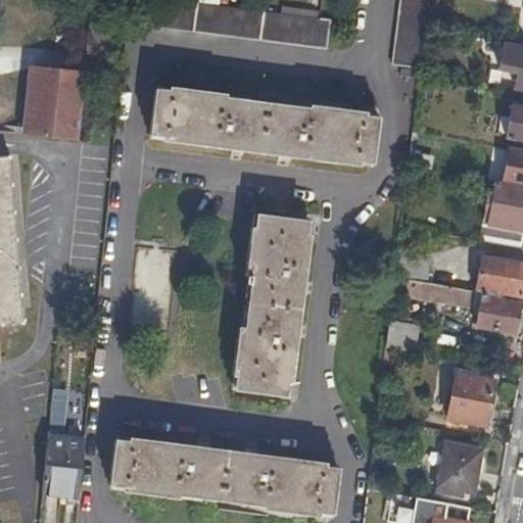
[(329,19),(319,17),(248,8),(234,6),(200,2),(184,0),(128,0),(126,21),(326,48),(329,19)]
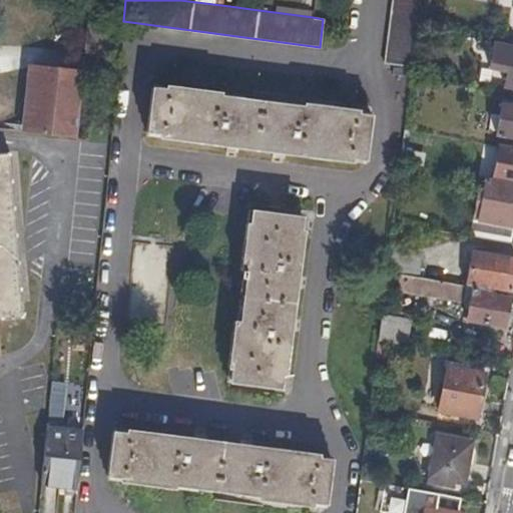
[(393,0),(385,63),(412,67),(418,27),(421,0),(393,0)]
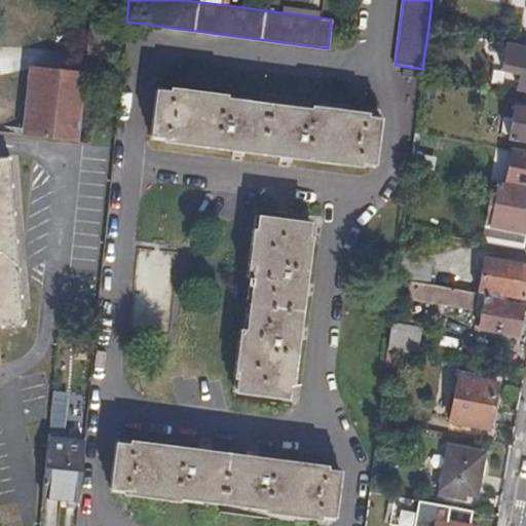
[(486,48),(489,39),(479,37),(477,46),(486,48)]
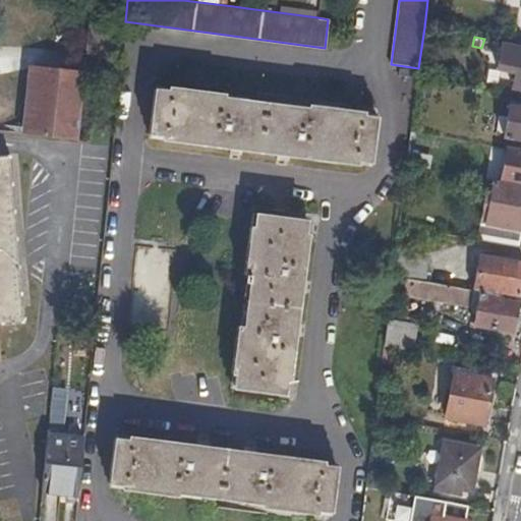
[(520,89),(520,48),(500,45),(495,68),(516,72),(513,88),(520,89)]
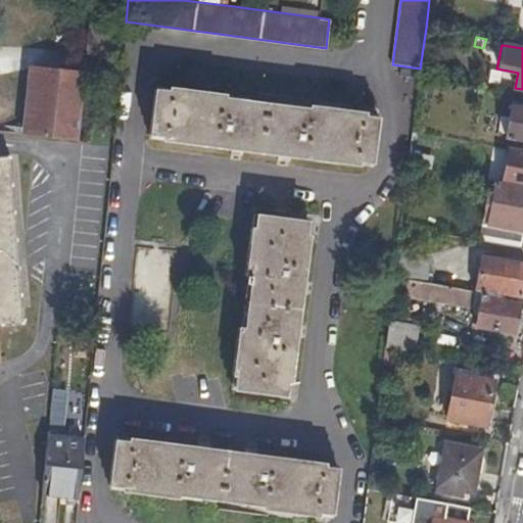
[(31,67),(24,134),(77,140),(84,73),(31,67)]
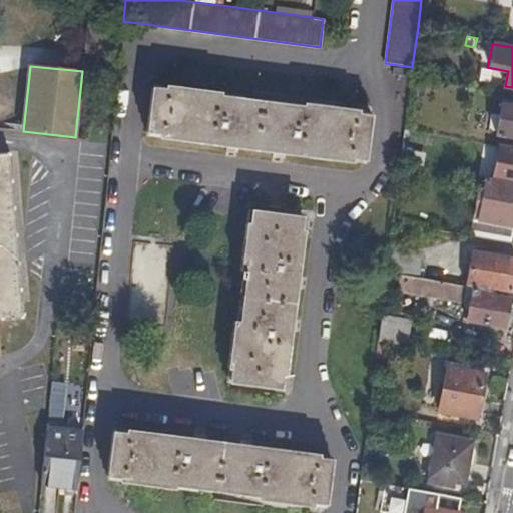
[(220,93),(165,85),(165,89),(152,87),(146,132),(159,134),(159,137),(351,162),(352,159),(365,161),(371,116),(358,114),(358,111),(304,104),(303,107),(219,96),(220,93)]
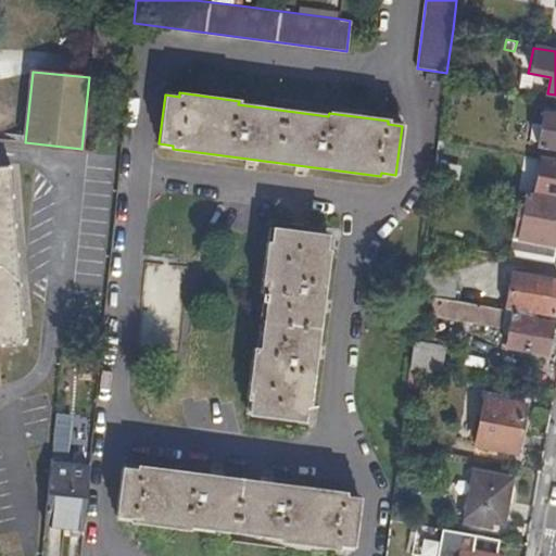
[(555,115),(544,113),(538,146),(555,149),(555,115)]
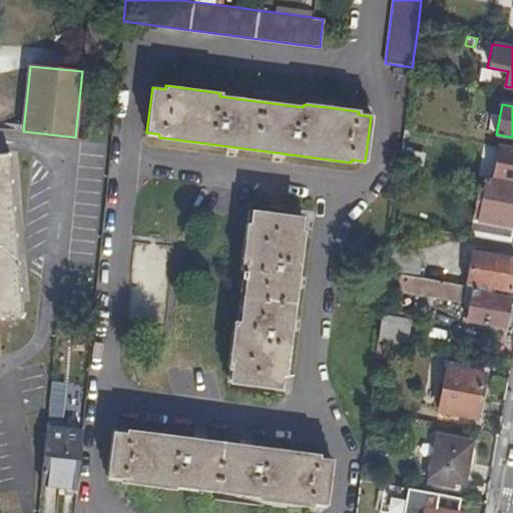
[(492,178),(512,182),(512,149),(499,147),(492,178)]
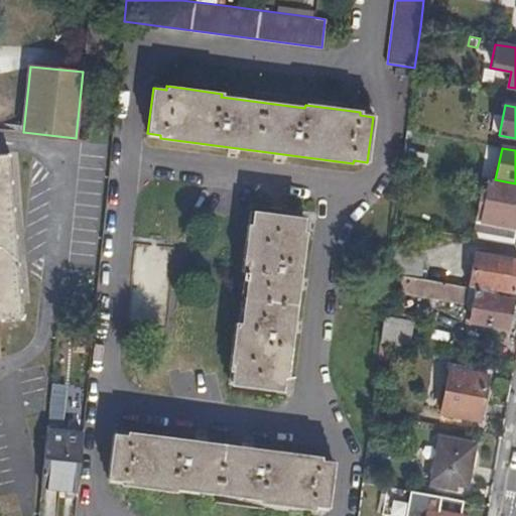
[(9,154),(0,154),(0,321),(23,319),(9,154)]
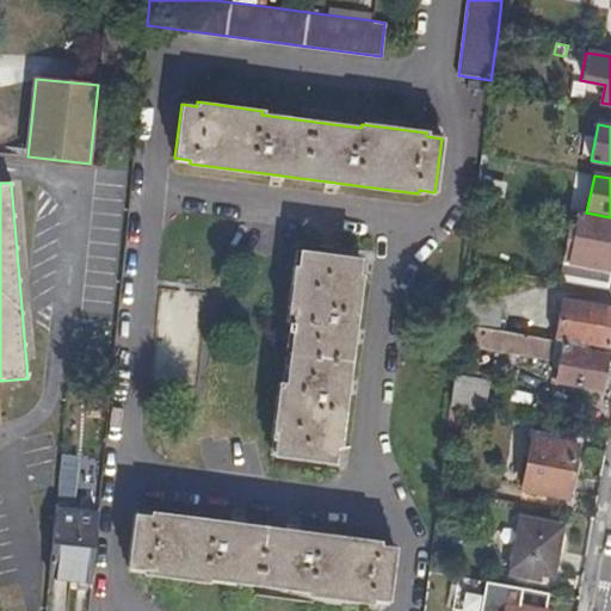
[(560,281),(608,290),(610,270),(610,269),(610,217),(586,213),(579,211),(571,261),(562,260),(560,281)]
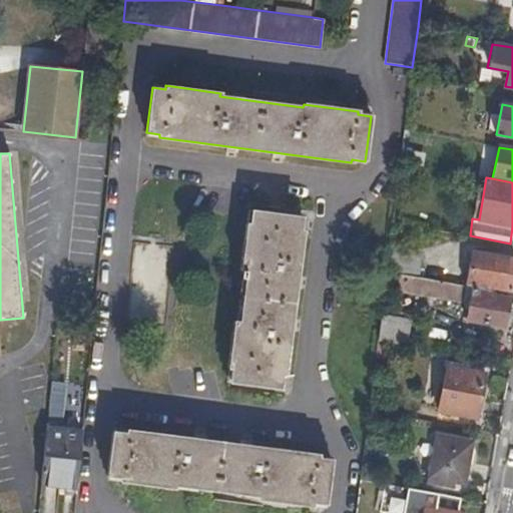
[(302,217),(251,209),(249,223),(246,222),(240,270),(242,270),(240,278),(245,278),(239,322),(234,321),(228,367),(231,368),(229,381),(280,389),(282,374),(286,374),(304,230),(301,230),(302,217)]
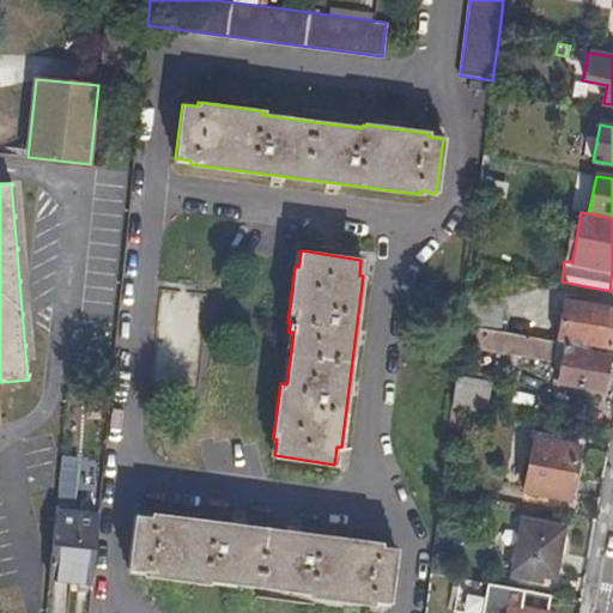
[(467,292),(462,325),(477,327),(499,331),(504,299),(467,292)]
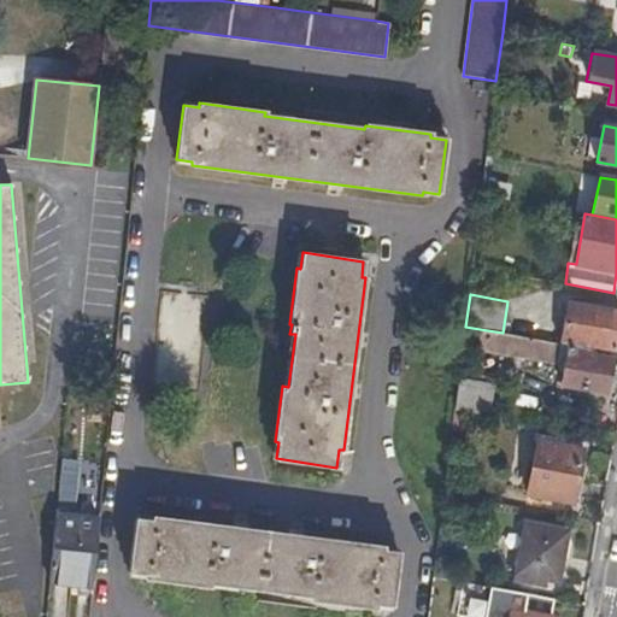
[(568,345),(599,351),(599,347),(613,350),(616,334),(616,311),(569,301),(560,344),(562,344),(568,345)]
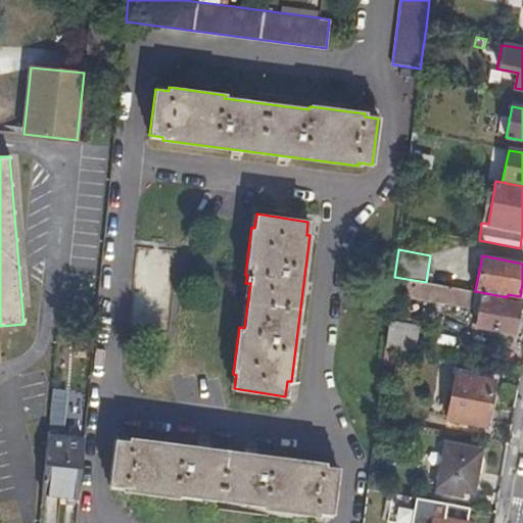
[(476,291),(475,291),(426,282),(407,279),(403,294),(474,307),(476,291)]
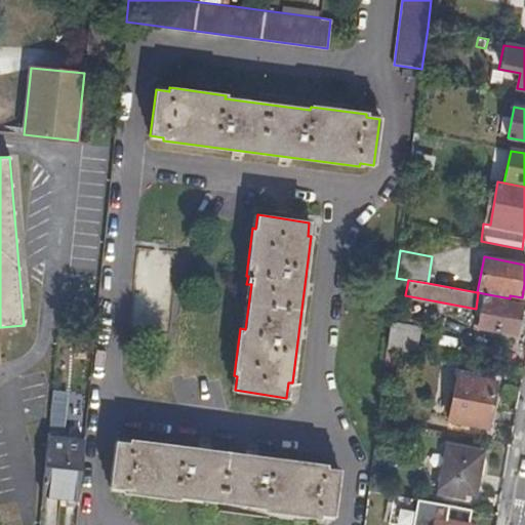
[(509,304),(510,298),(483,293),(477,327),(514,335),(520,307),(509,304)]
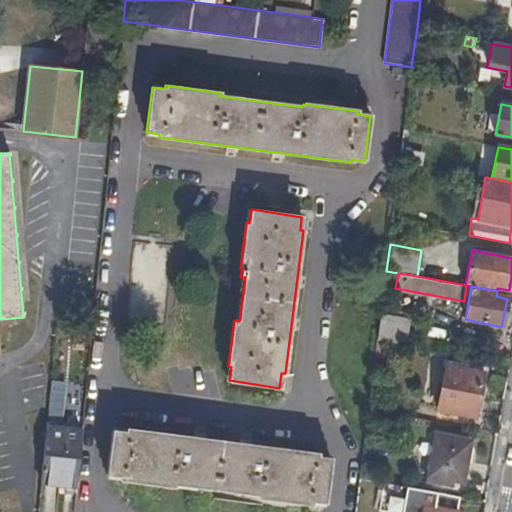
[(377,339),(402,344),(407,315),(381,310),(377,339)]
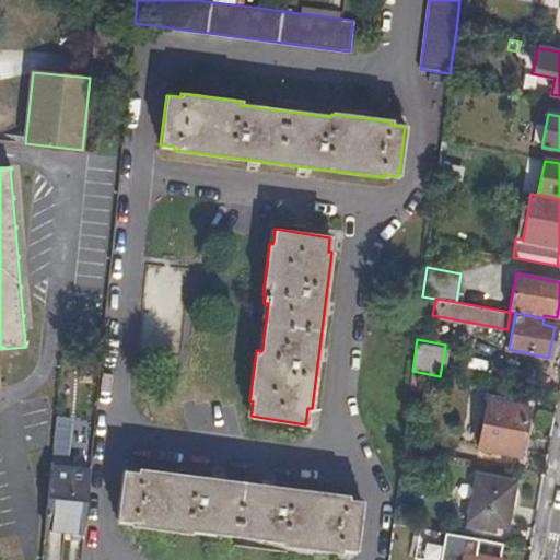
[(513,399),(489,395),(478,447),(518,455),(527,409),(512,406),(513,399)]
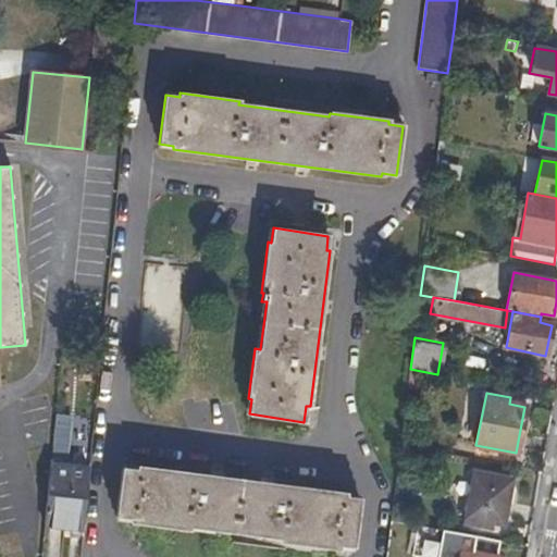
[(44,524),(83,529),(89,467),(50,462),(44,524)]
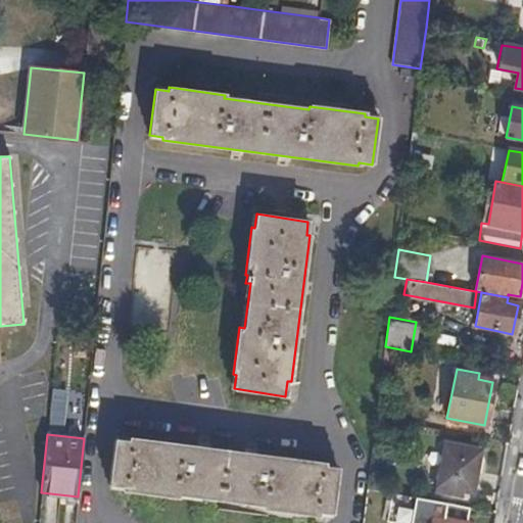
[(331,514),(338,468),(325,466),(325,463),(130,438),(129,442),(116,440),(110,485),(124,487),(124,491),(179,500),(179,495),(263,507),(263,509),(318,517),(319,513),(331,514)]
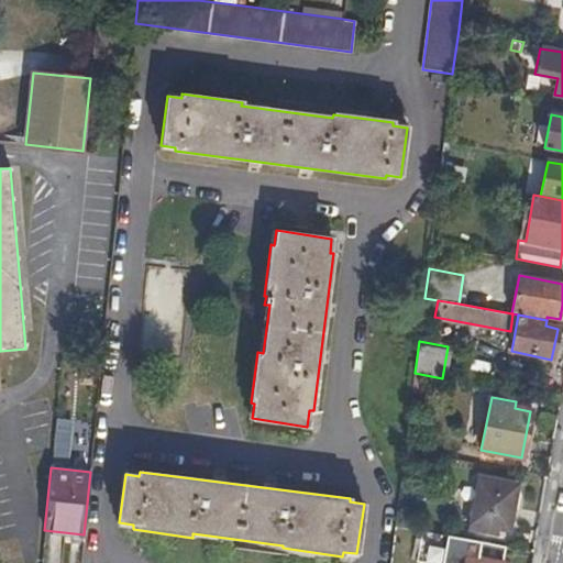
[(517,487),(481,479),(472,523),(509,530),(517,487)]
